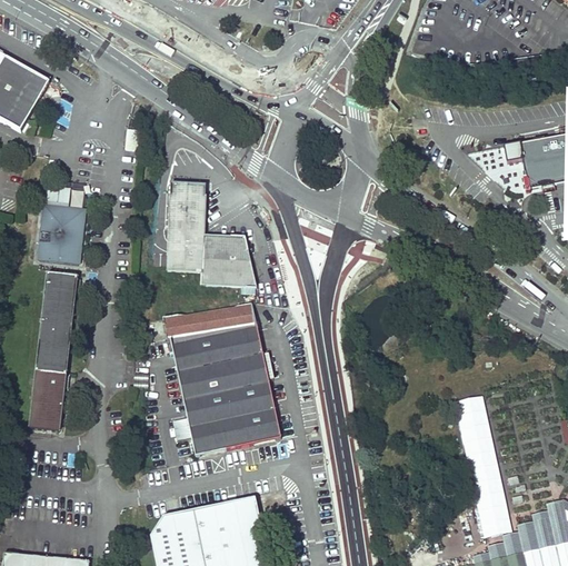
[(170,29),(172,26),(163,19),(160,23),(170,29)]
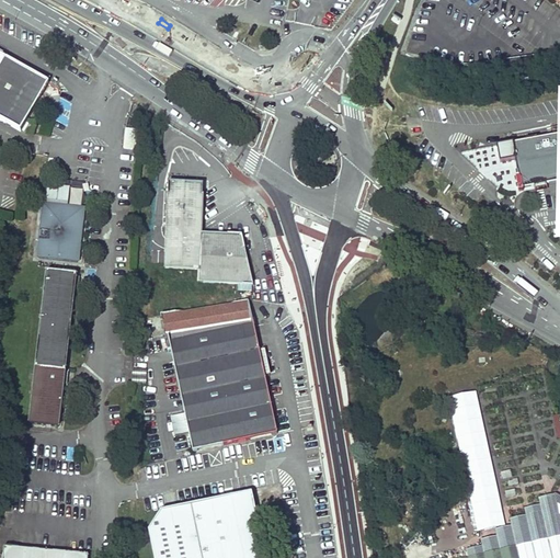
[(0,114),(20,125),(47,76),(0,49),(0,114)]
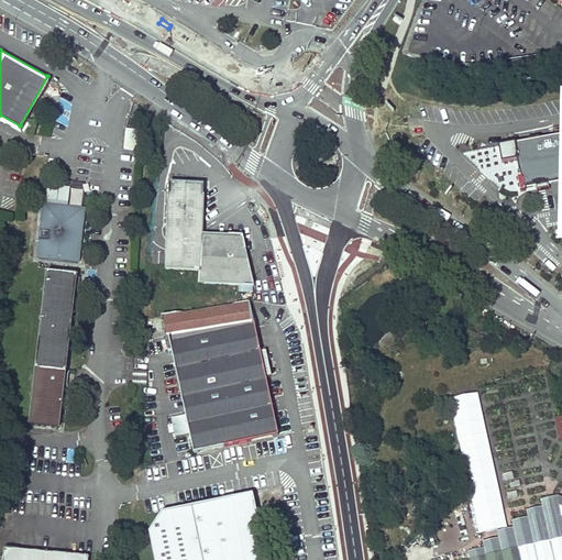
[(124,125),(123,145),(134,146),(135,127),(124,125)]
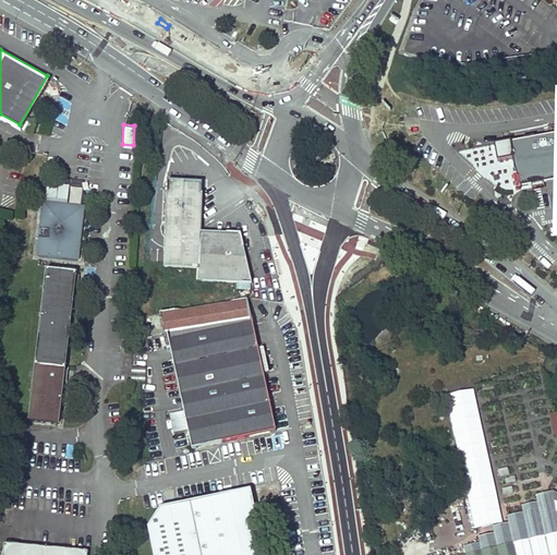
[(510,156),(516,186),(556,178),(556,129),(507,139),(508,140),(491,143),(494,159),(510,156)]
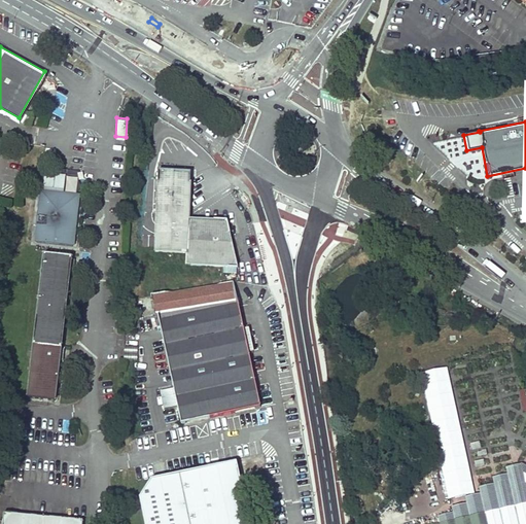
[(155,226),(154,247),(185,248),(185,260),(237,263),(225,216),(187,214),(187,211),(189,168),(158,167),(155,226)]
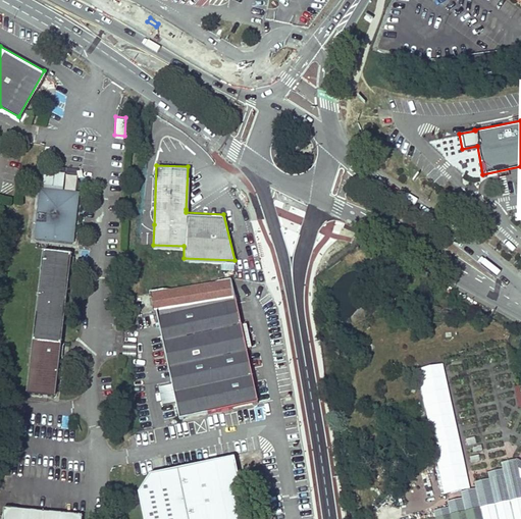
[(39,187),(34,237),(72,241),(79,191),(39,187)]
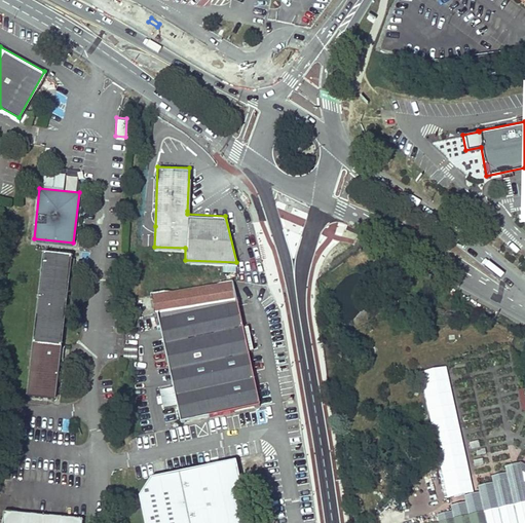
[(44,252),(28,391),(53,395),(70,255),(44,252)]
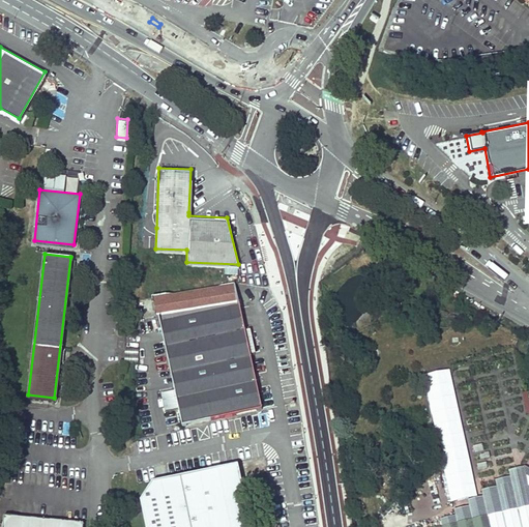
[(245,329),(235,281),(151,295),(156,316),(158,315),(175,388),(160,391),(165,409),(179,406),(182,423),(262,407),(251,353),(256,352),(251,328),(245,329)]
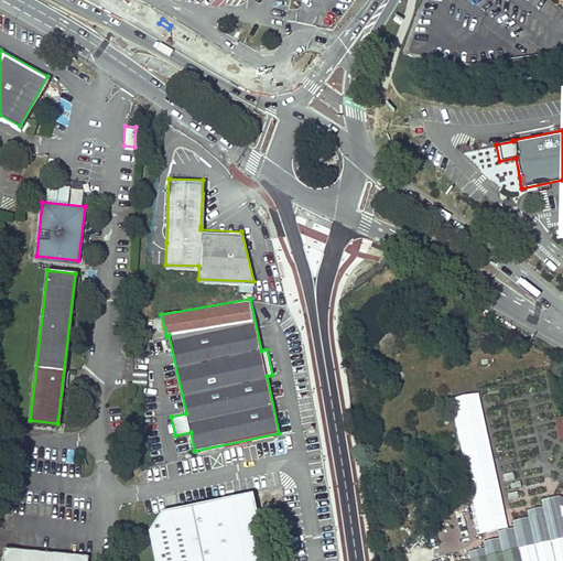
[(506,527),(480,390),(452,396),(477,532),(506,527)]
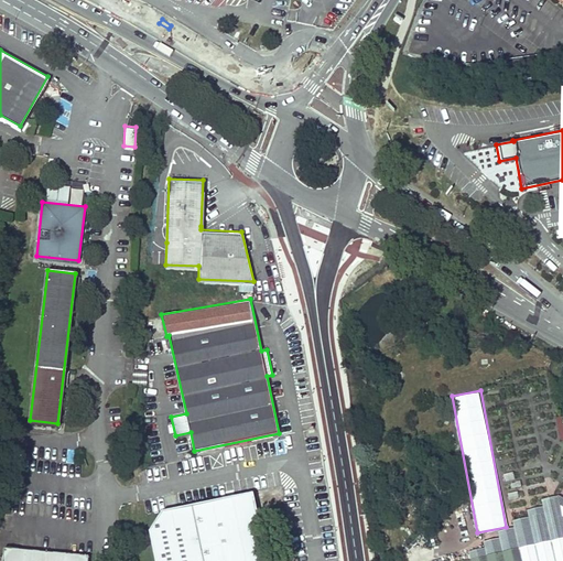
[(236,494),(256,507),(252,491),(236,494)]
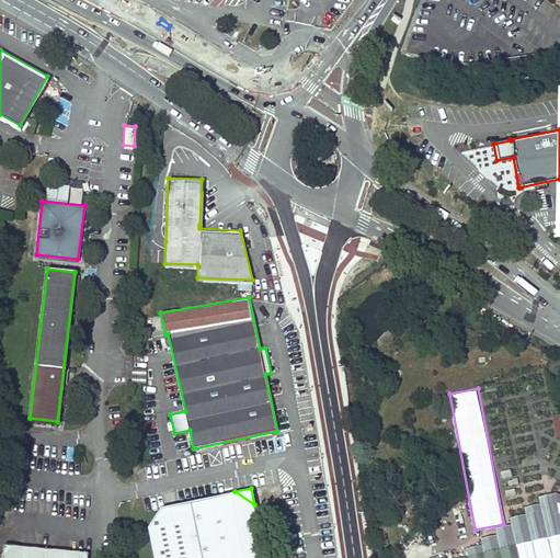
[(147,526),(153,557),(264,557),(254,504),(235,491),(160,507),(147,526)]
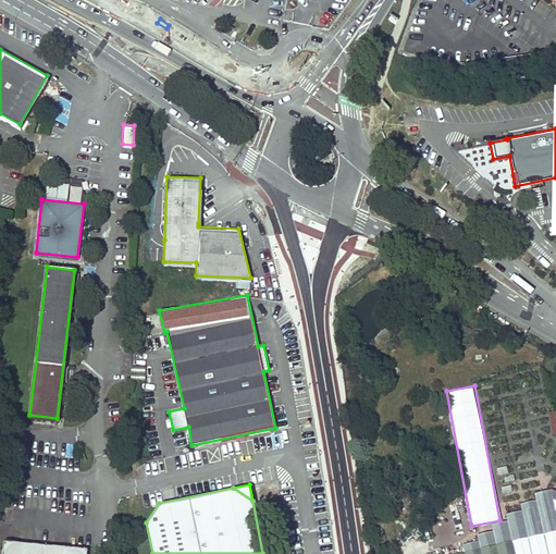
[(555,553),(555,490),(551,488),(533,492),(535,499),(519,502),(520,509),(505,513),(506,519),(490,522),(492,529),(476,533),(477,539),(461,543),(462,550),(511,539),(514,553),(555,553)]
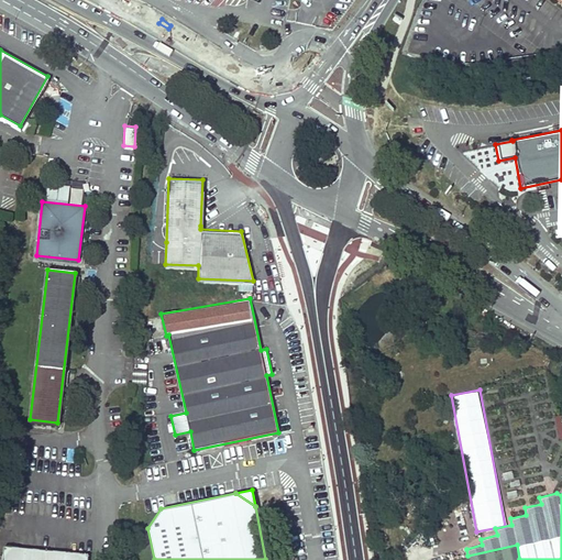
[(147,528),(161,508),(144,512),(147,528)]
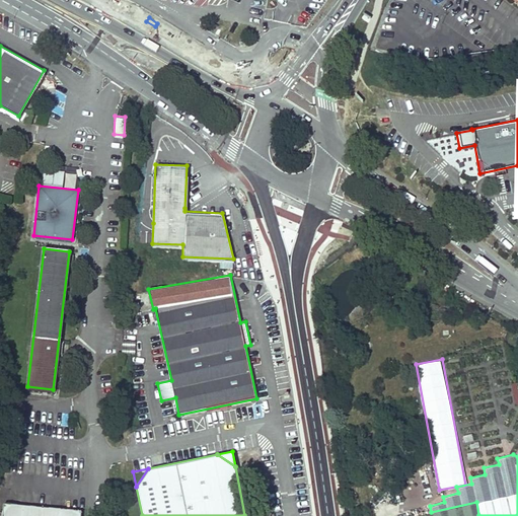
[(478,515),(476,502),(431,512),(413,515),(478,515)]
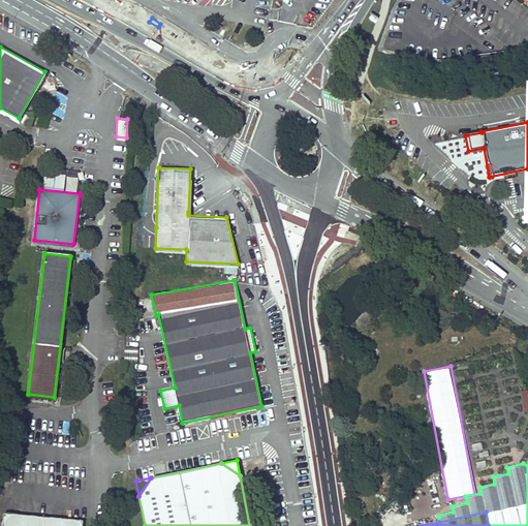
[(82,525),(83,520),(2,513),(1,525),(82,525)]
